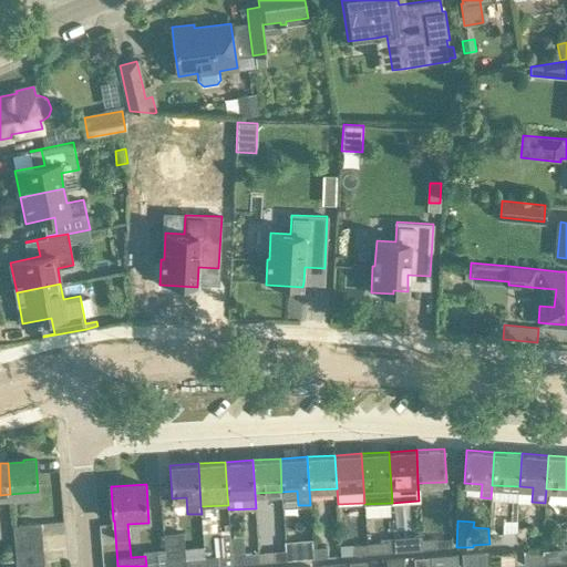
[(14,538),(42,535),(42,528),(41,523),(13,525),(14,538)]
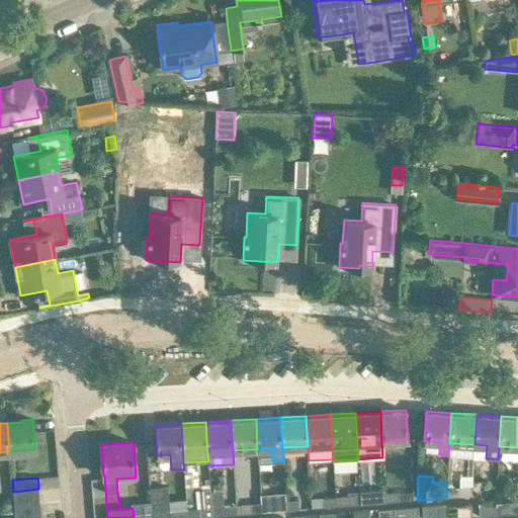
[(447,487),(448,483),(446,483),(446,487),(447,497),(471,495),(470,485),(454,486),(447,487)]
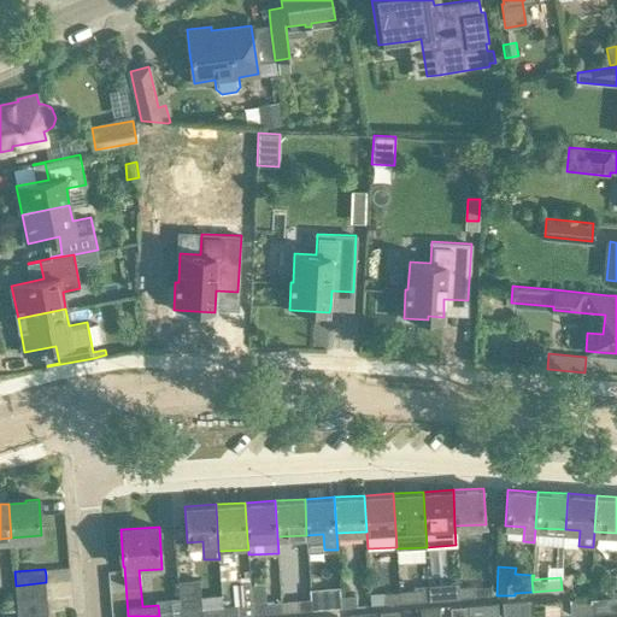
[(178,581),(181,616),(212,616),(222,616),(222,605),(203,607),(200,579),(178,581)]
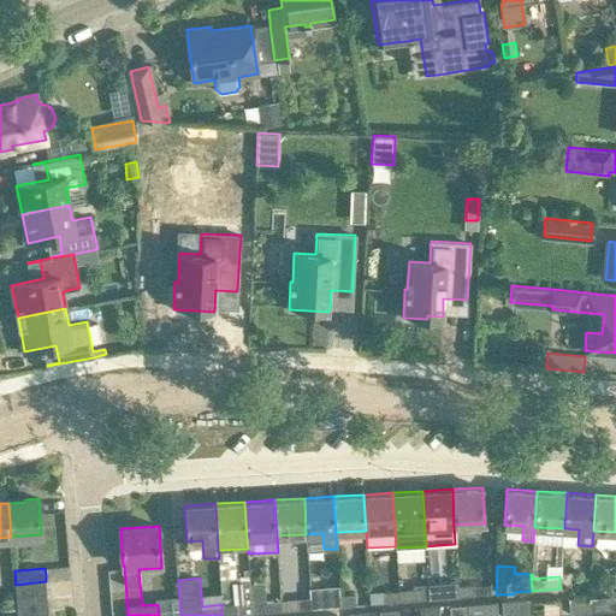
[(232,582),(234,604),(221,604),(221,615),(253,612),(252,598),(249,581),(248,581),(248,578),(238,578),(238,582),(232,582)]
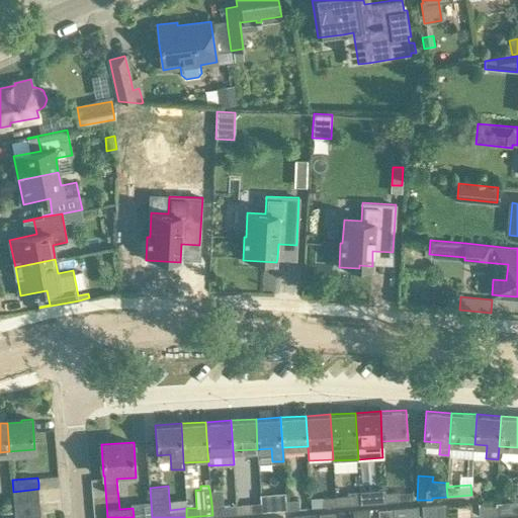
[(13,492),(14,504),(39,502),(38,489),(13,492)]
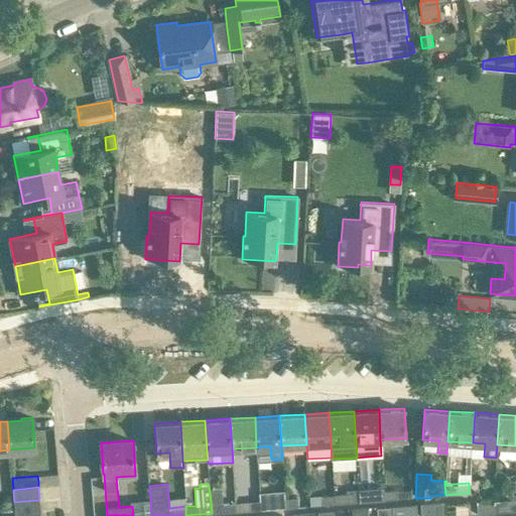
[(360,489),(361,502),(385,500),(384,490),(383,487),(360,489)]
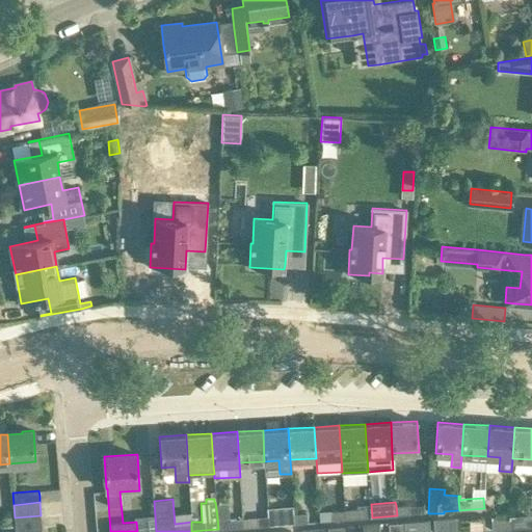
[(409,504),(396,505),(397,515),(410,514),(409,504)]
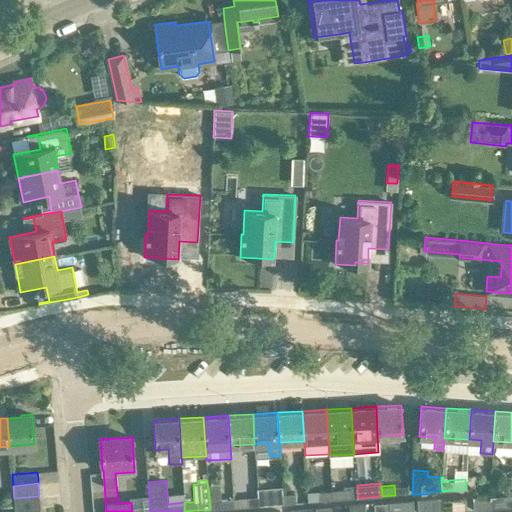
[(333,500),(345,499),(344,490),(332,491),(333,500)]
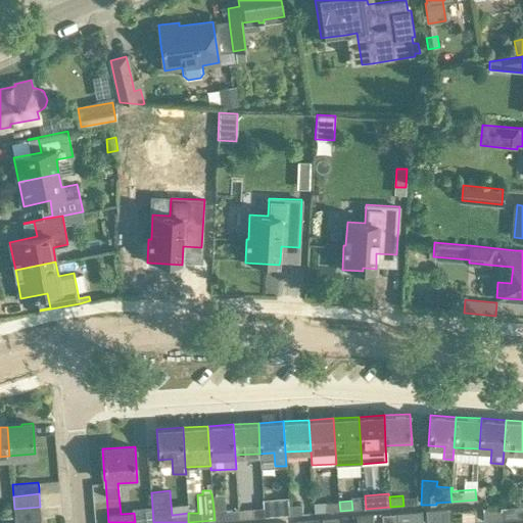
[(326,503),(326,512),(340,511),(339,502),(326,503)]
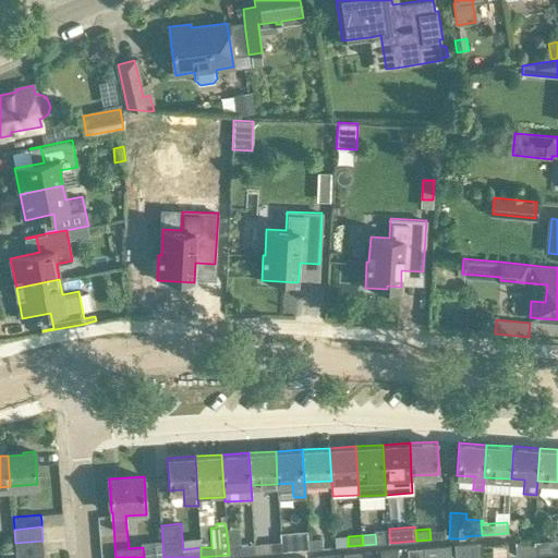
[(307,540),(308,548),(323,547),(322,538),(307,540)]
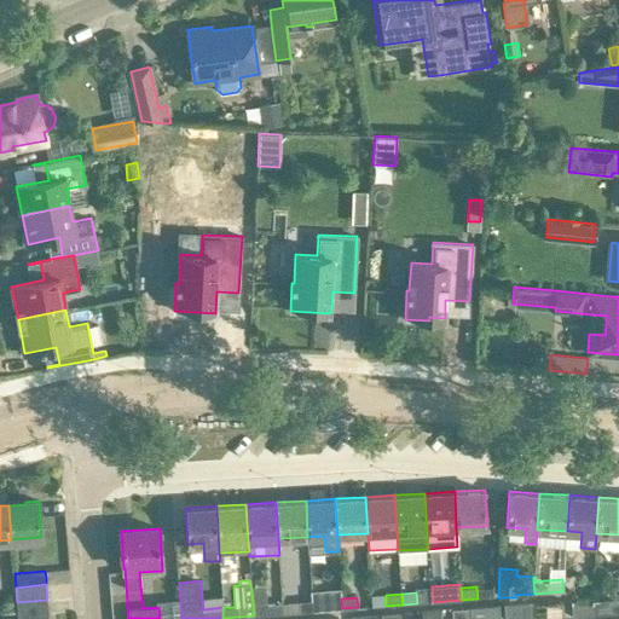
[(618,613),(618,597),(593,601),(593,605),(591,605),(593,615),(618,613)]
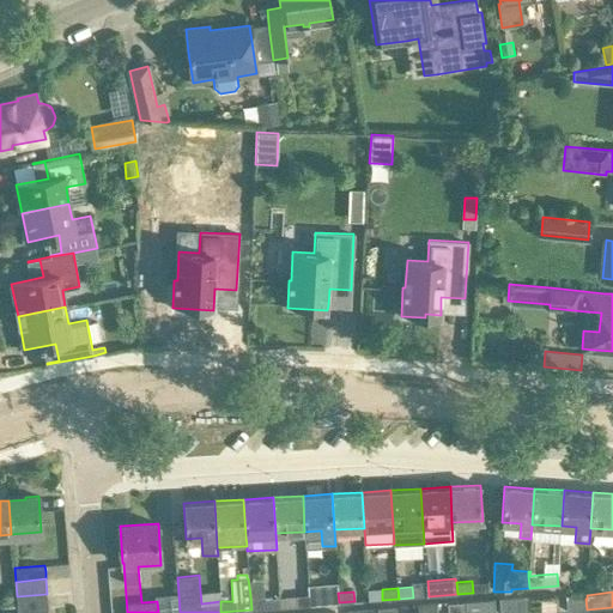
[(323,604),(339,602),(338,593),(323,594),(323,599),(323,604)]
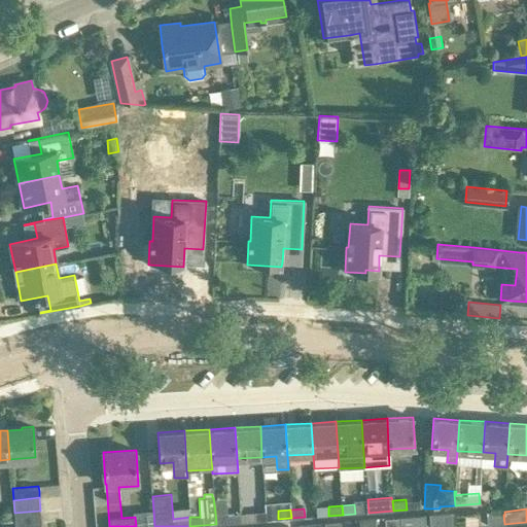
[(14,513),(15,526),(41,524),(40,511),(14,513)]
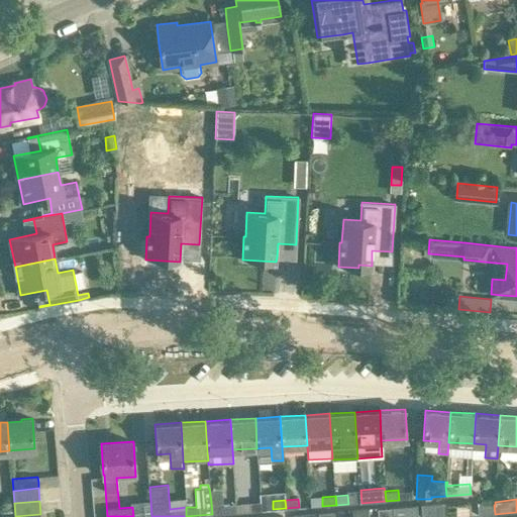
[(223,501),(211,502),(212,514),(235,512),(235,504),(223,505),(223,501)]
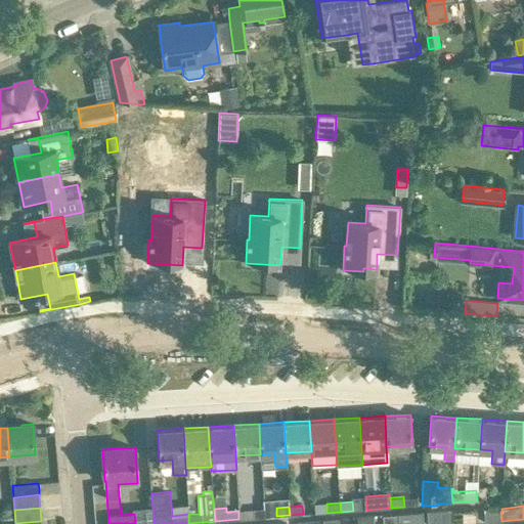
[(488,508),(484,509),(485,522),(501,521),(500,512),(489,513),(488,508)]
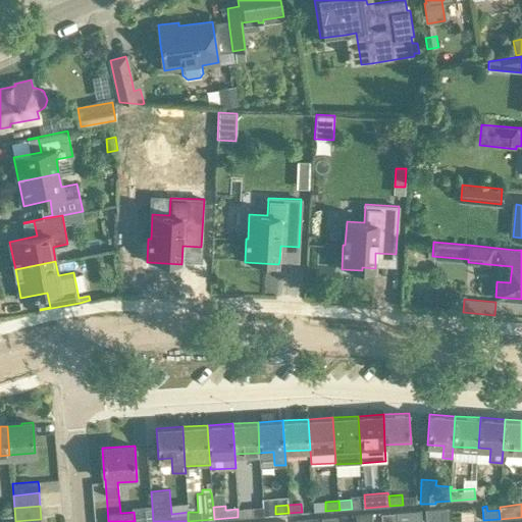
[(474,521),(475,508),(461,507),(460,521),(474,521)]
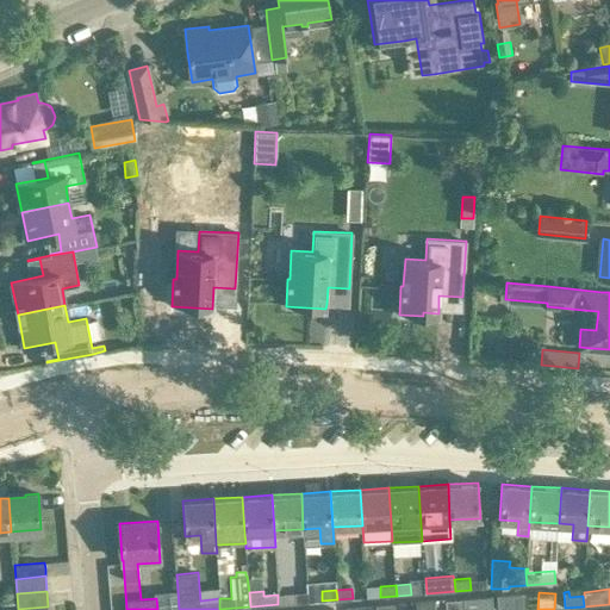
[(292,603),(292,598),(292,593),(278,595),(278,604),(292,603)]
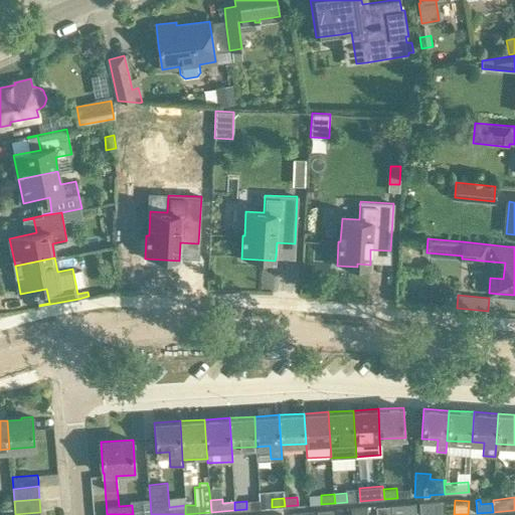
[(441,514),(441,502),(420,503),(419,503),(420,514),(423,514),(428,514),(435,514),(434,514),(441,514)]
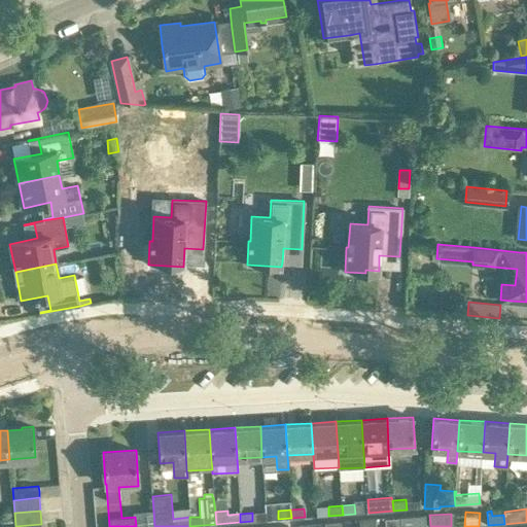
[(426,525),(425,515),(400,517),(400,526),(415,526),(426,525)]
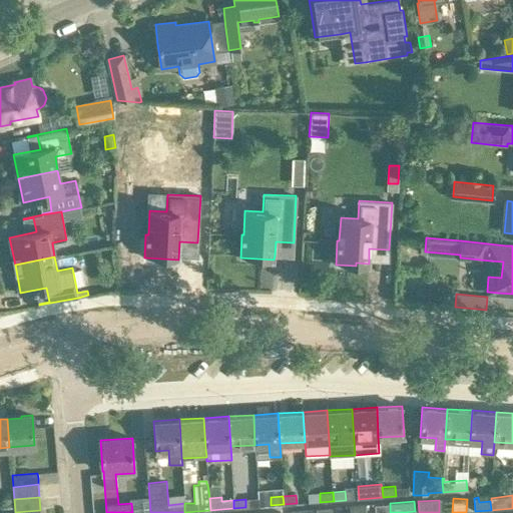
[(390,512),(389,503),(375,504),(375,512),(390,512)]
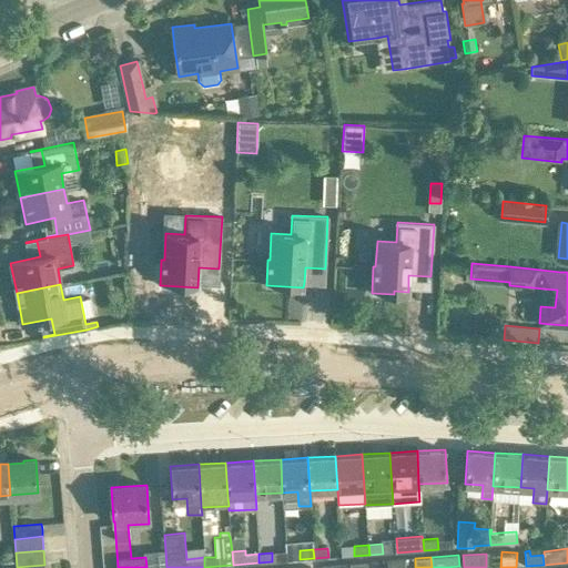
[(387,559),(387,567),(404,567),(404,558),(387,559)]
